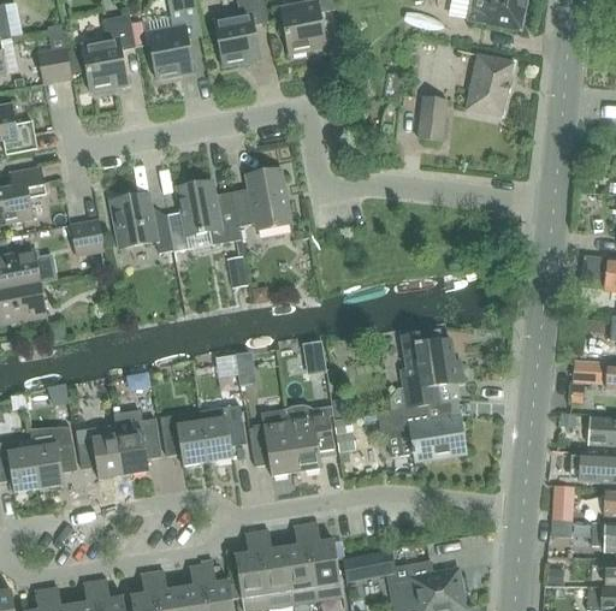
[(157,78),(194,71),(188,36),(201,34),(195,0),(167,0),(173,27),(147,31),(157,78)]
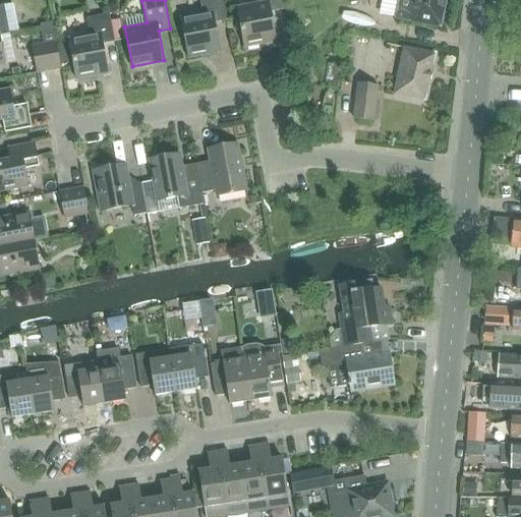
[(188,56),(220,50),(215,20),(226,17),(223,0),(199,0),(203,11),(180,15),(188,56)]
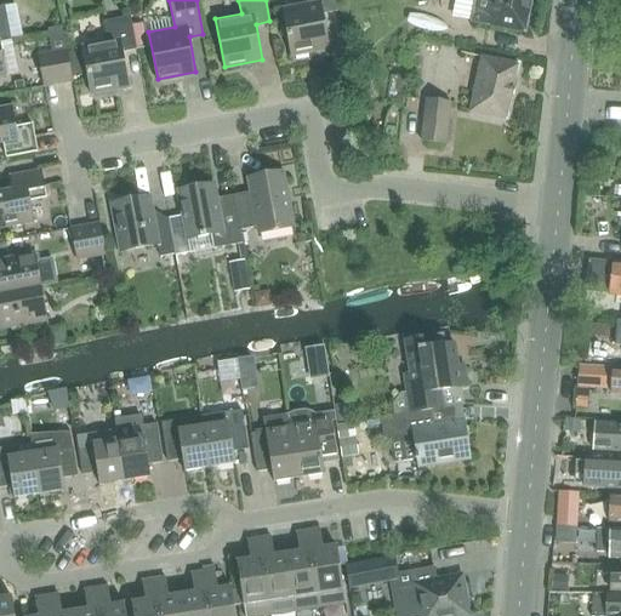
[(291,53),(329,46),(323,11),(336,9),(335,0),(308,0),(308,1),(281,6),(291,53)]
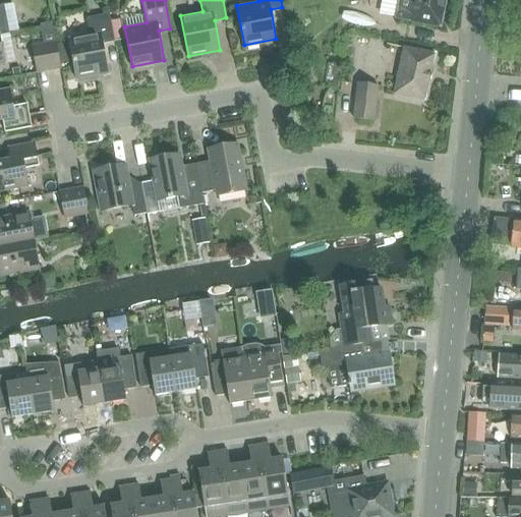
[(441,24),(445,0),(398,0),(396,15),(408,18),(441,24)]
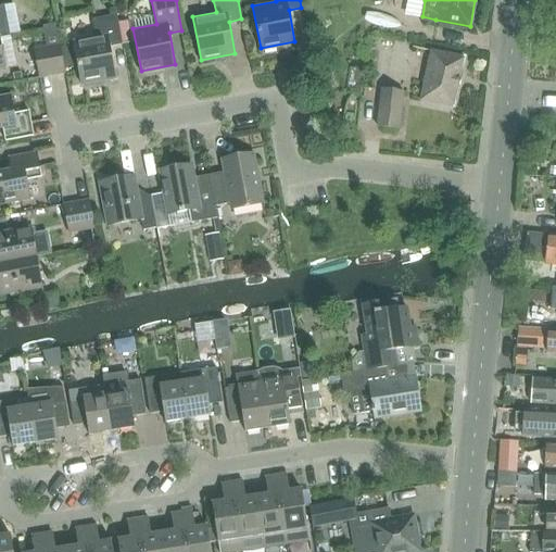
[(14,1),(0,3),(0,34),(21,29),(14,1)]
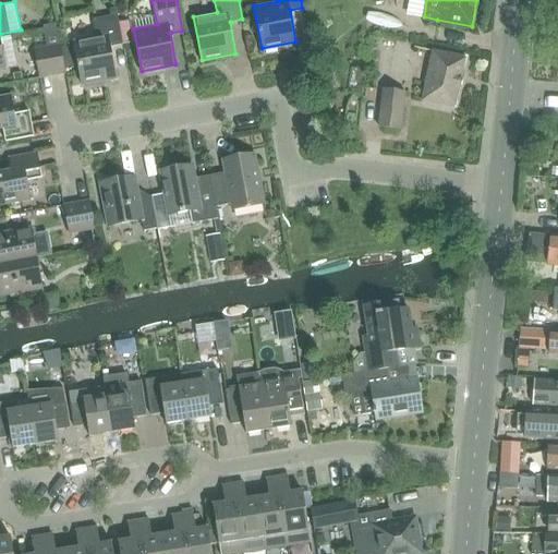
[(119,21),(117,12),(93,16),(97,35),(73,39),(82,82),(116,76),(110,45),(122,41),(119,21)]
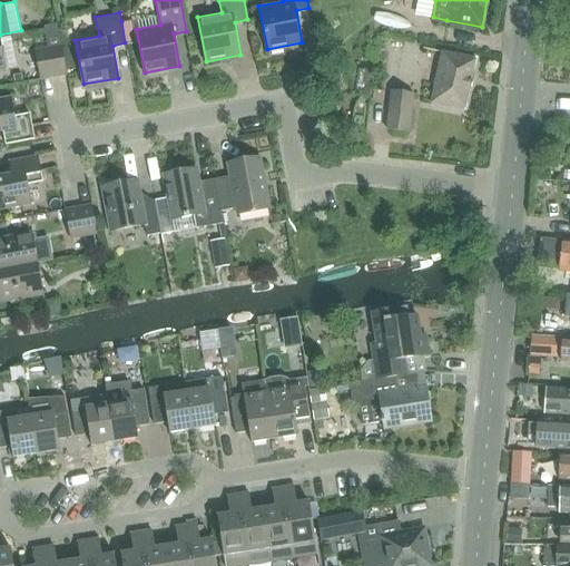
[(130,19),(121,21),(125,42),(135,41),(130,19)]
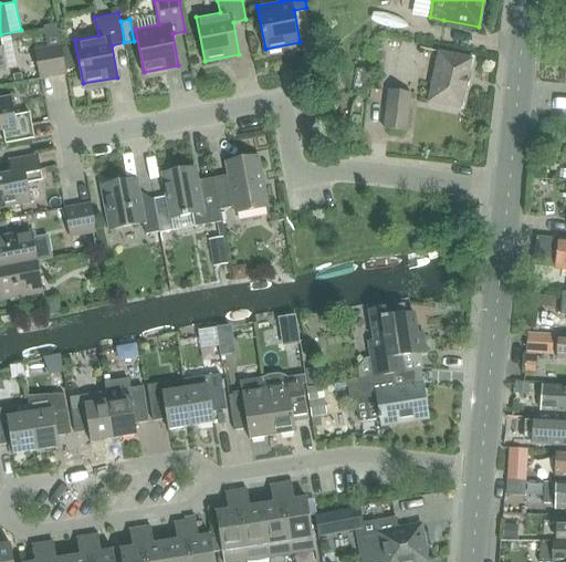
[(43,23),(53,73),(66,71),(65,66),(56,20),(43,23)]
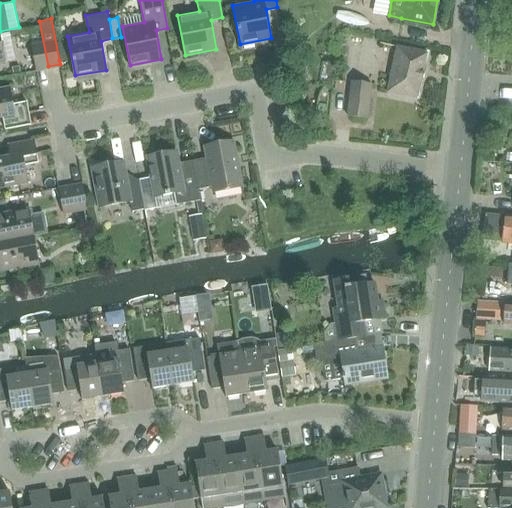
[(65,38),(55,40),(59,60),(69,58),(65,38)]
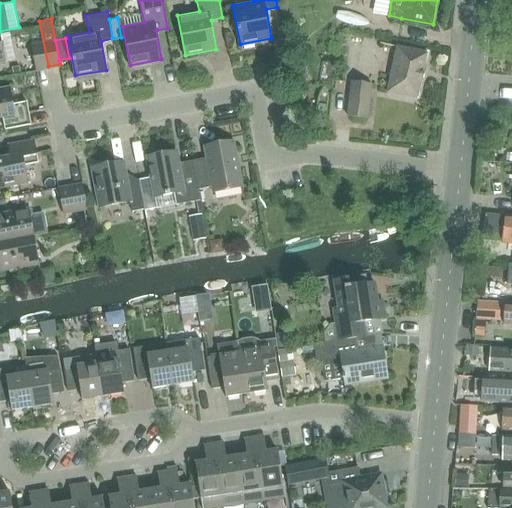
[(48,66),(43,41),(31,43),(36,69),(48,66)]
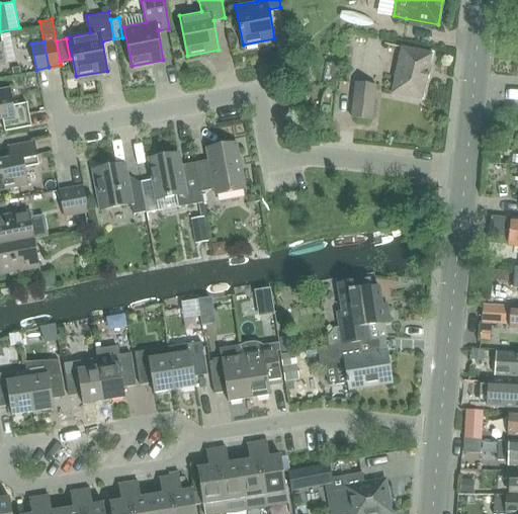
[(423,97),(432,51),(401,45),(392,91),(423,97)]
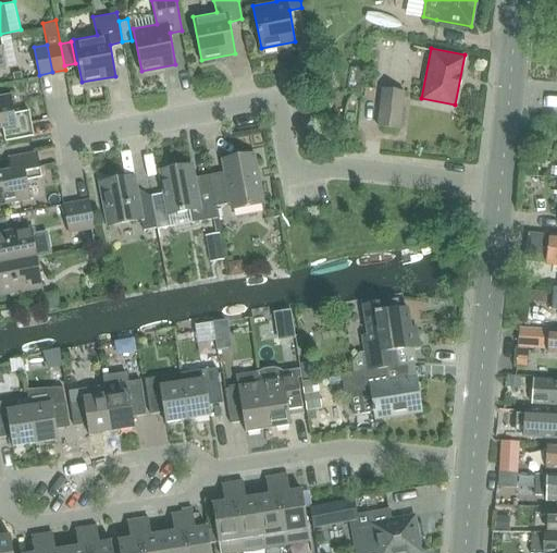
[(363,88),(366,65),(350,63),(347,86),(363,88)]
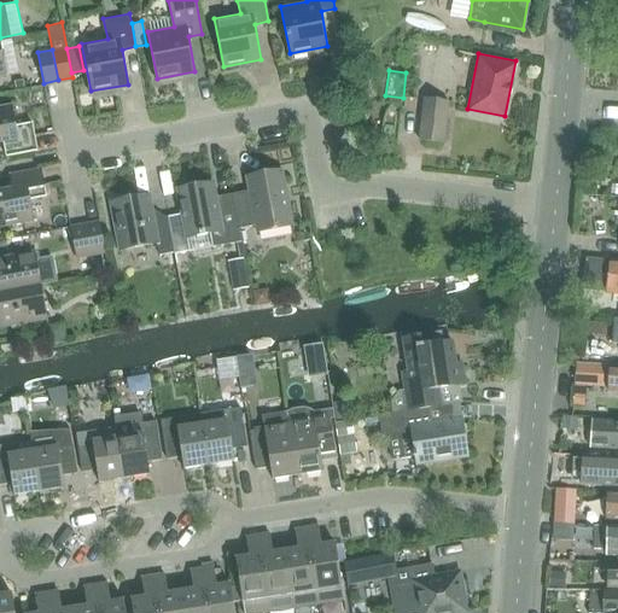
[(443,140),(449,99),(425,97),(419,138),(443,140)]
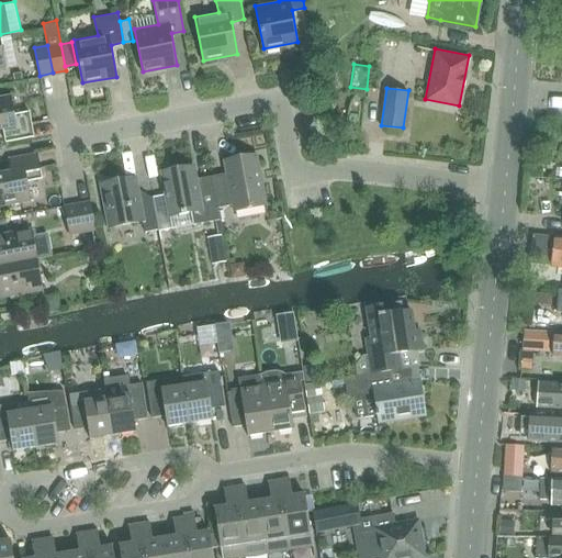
[(14,112),(10,93),(0,95),(0,127),(3,127),(6,140),(34,135),(29,110),(14,112)]
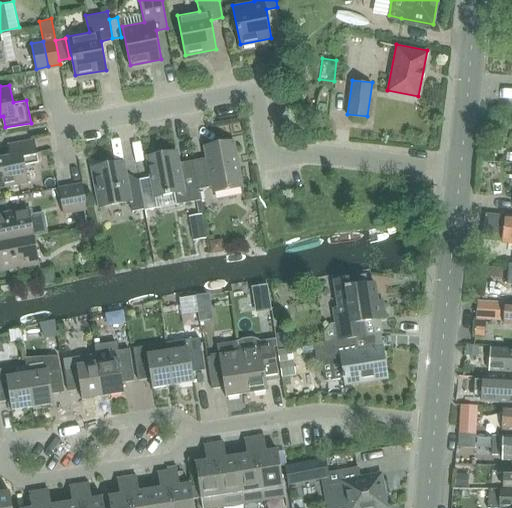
[(0,185),(27,180),(24,163),(38,161),(34,138),(8,143),(10,155),(0,156),(0,185)]
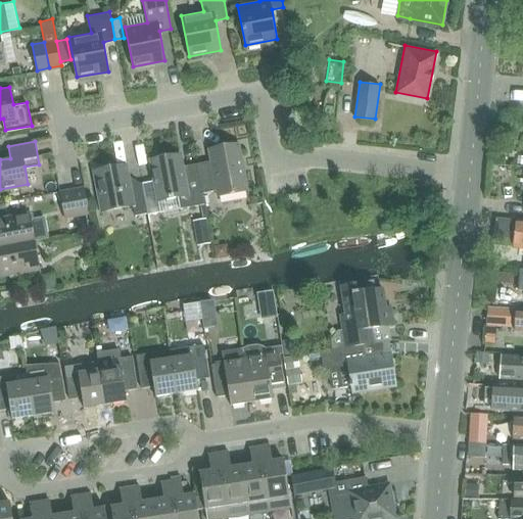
[(202,191),(216,189),(217,194),(247,189),(239,142),(208,147),(210,159),(196,162),(197,168),(202,191)]
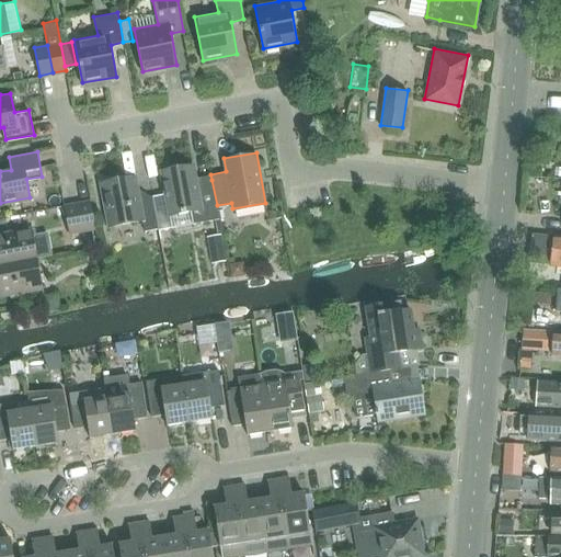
[(212,180),(196,183),(193,165),(161,170),(169,213),(191,209),(193,222),(219,217),(217,205),(212,180)]
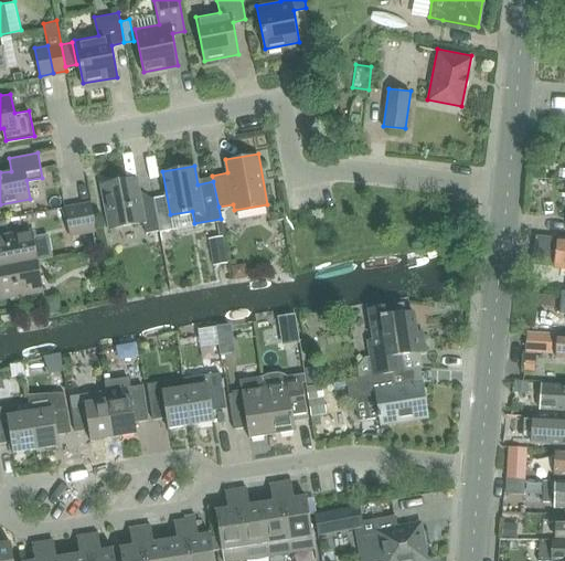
[(140,199),(136,177),(102,182),(109,226),(144,220),(146,231),(159,229),(153,196),(140,199)]
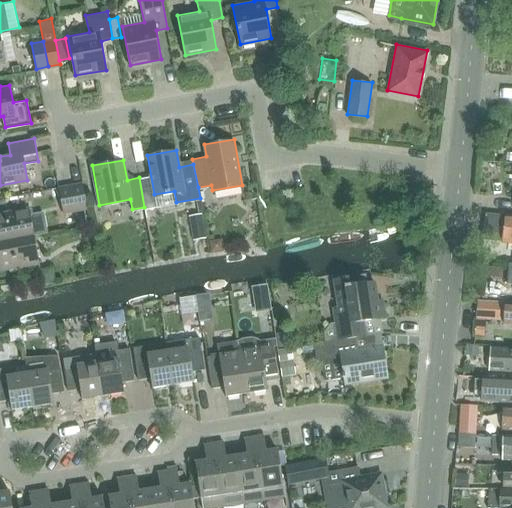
[(70,184),(75,209),(87,207),(82,182),(70,184)]
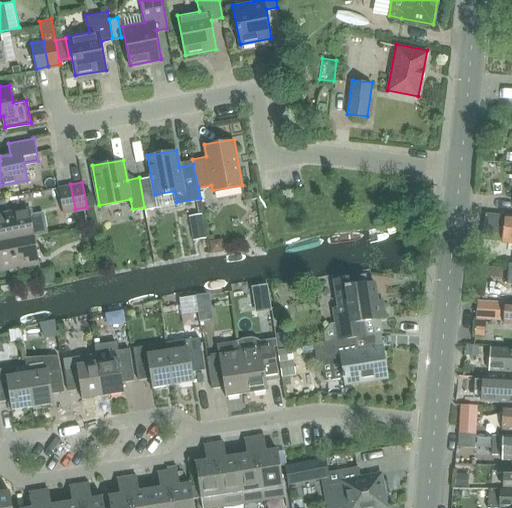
[(63,212),(75,209),(70,184),(58,186),(63,212)]
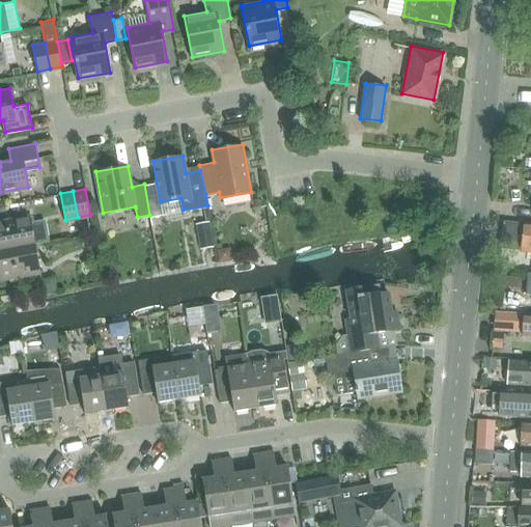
[(0,249),(35,243),(29,215),(0,220),(0,249)]
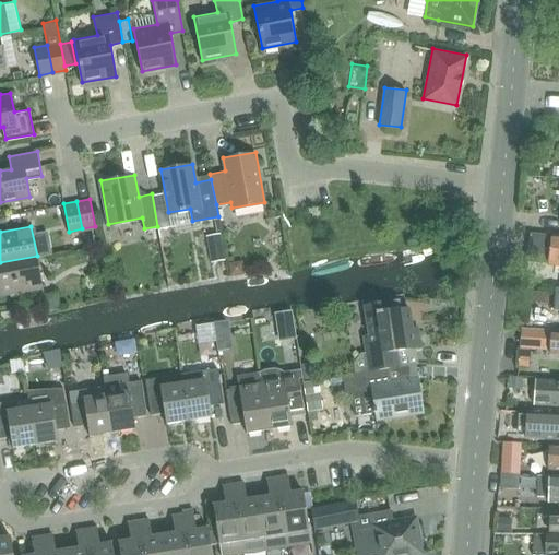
[(550,233),(530,231),(525,260),(547,262),(547,261),(558,262),(558,233),(551,233),(550,233)]
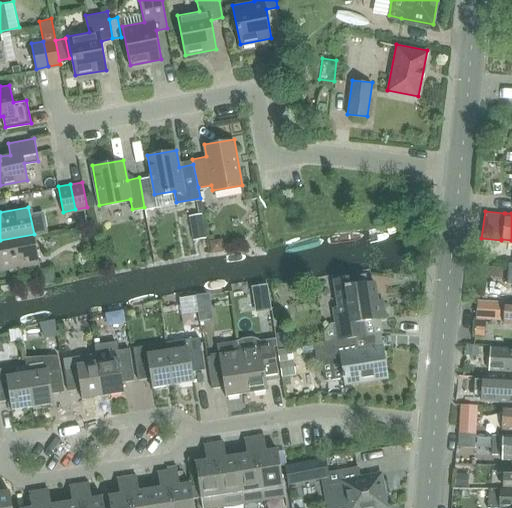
[(202,212),(189,215),(193,238),(206,236),(202,212)]
